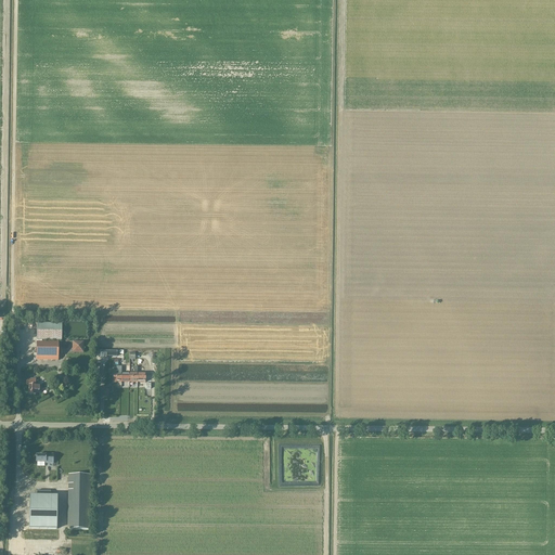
[(37,323),(37,340),(62,340),(62,324),(37,323)]
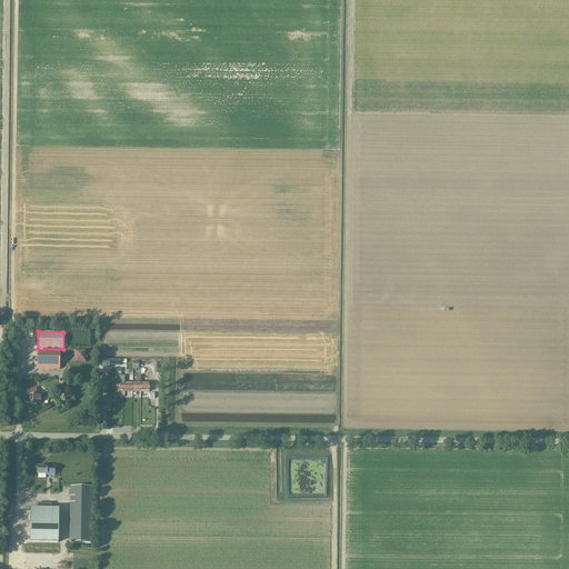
[(59,370),(60,350),(38,350),(37,369),(59,370)]
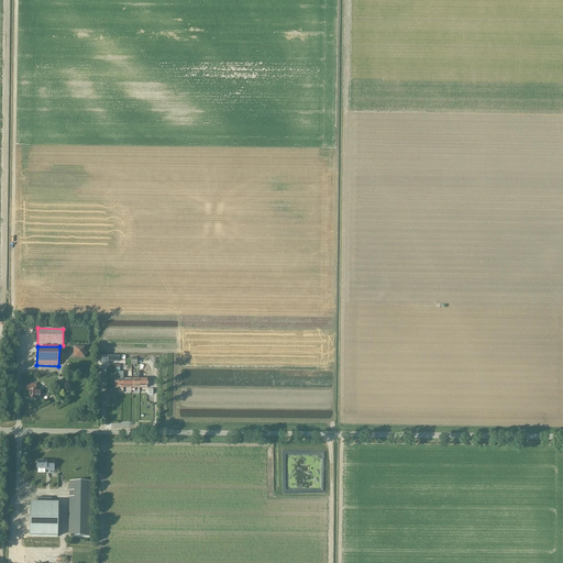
[(85,359),(85,346),(74,346),(74,359),(85,359)]
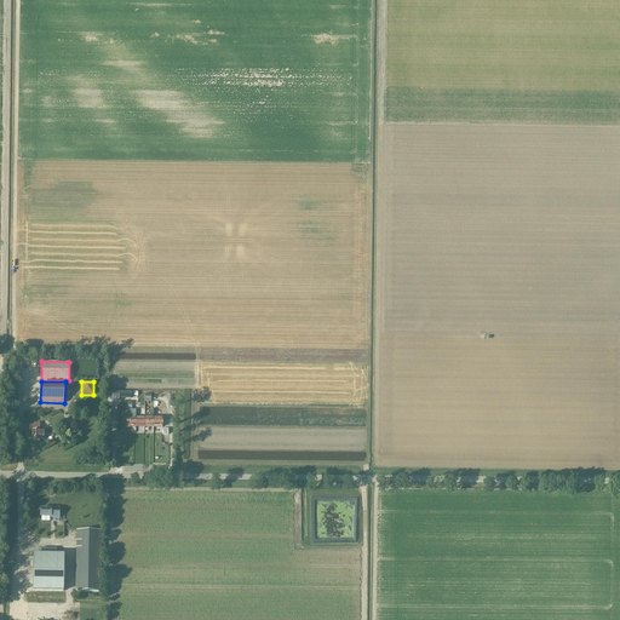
[(40,423),(29,423),(29,430),(32,430),(32,441),(40,441),(40,438),(45,438),(45,430),(40,430),(40,423)]
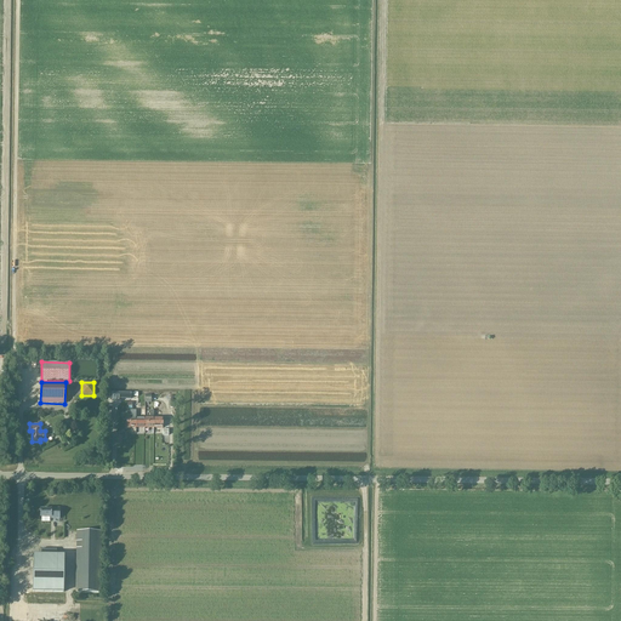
[(60,518),(60,508),(51,508),(51,510),(40,510),(40,518),(51,518),(51,519),(60,518)]
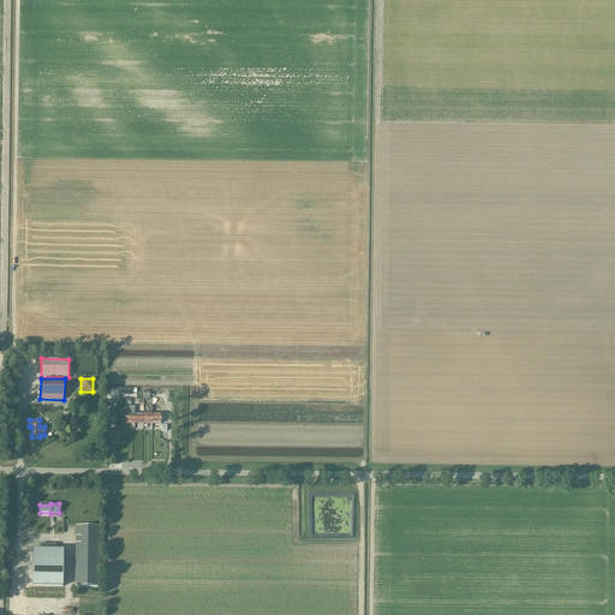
[(100,526),(76,526),(76,587),(100,587),(100,526)]
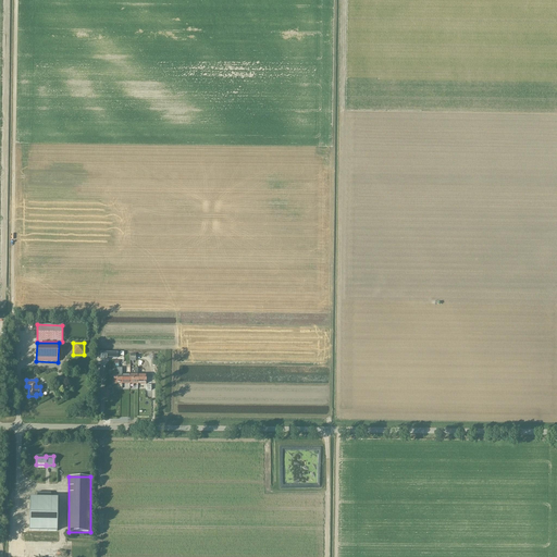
[(58,531),(58,498),(51,498),(51,493),(37,493),(37,498),(31,498),(29,531),(58,531)]
